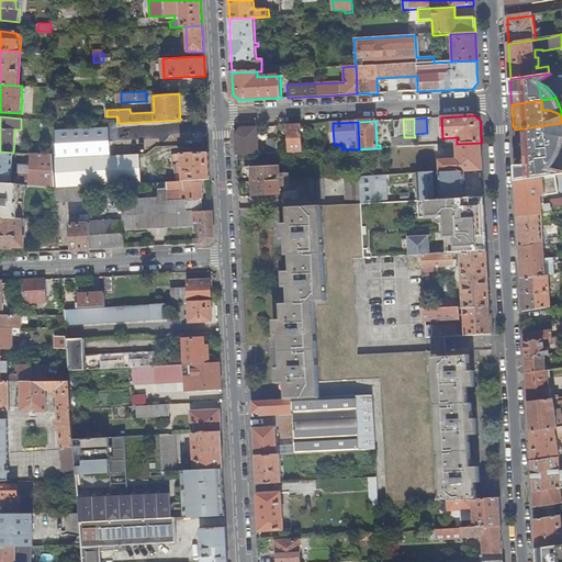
[(561,123),(515,130),(515,134),(513,135),(516,183),(554,177),(561,175),(561,173),(550,171),(550,164),(544,164),(544,147),(549,147),(552,147),(555,145),(559,144),(561,142),(561,139),(561,123)]
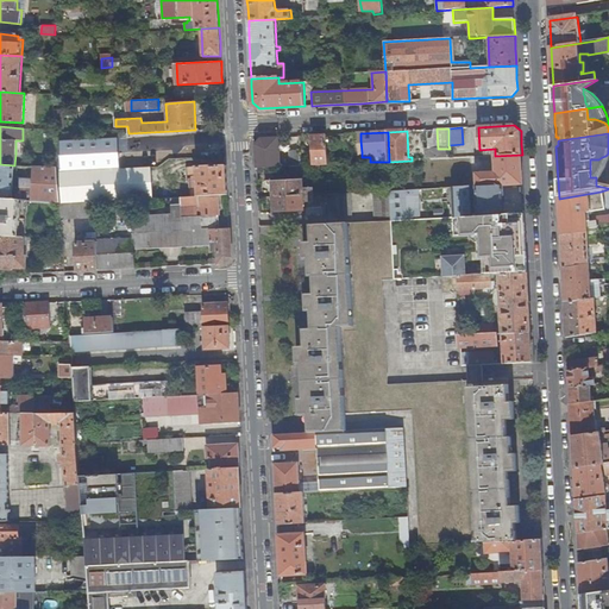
[(328,164),(326,135),(313,136),(314,165),(321,165),(328,164)]
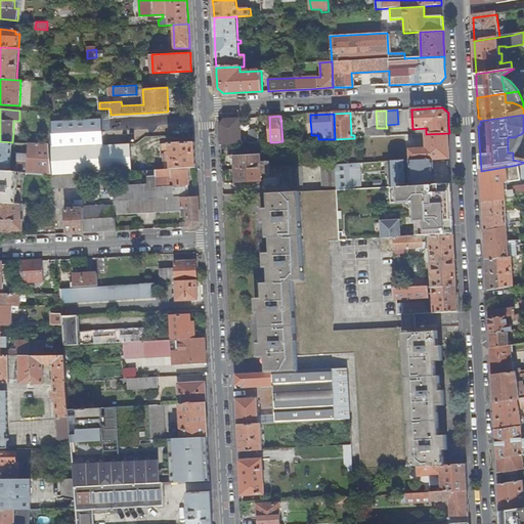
[(101,119),(51,121),(52,146),(103,143),(101,119)]
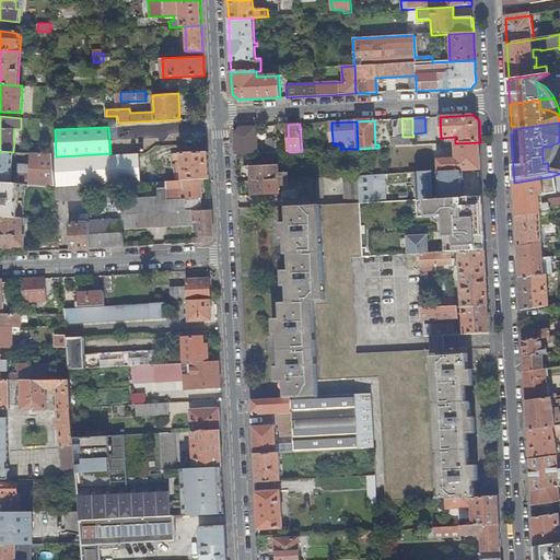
[(258,153),(256,127),(241,127),(234,133),(235,142),(235,154),(258,153)]
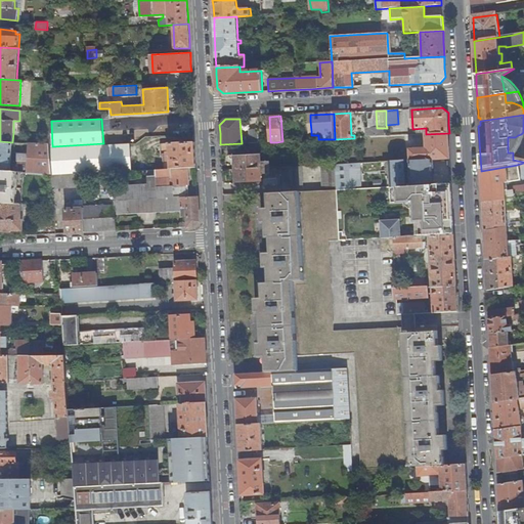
[(378,137),(377,128),(368,128),(369,137),(378,137)]
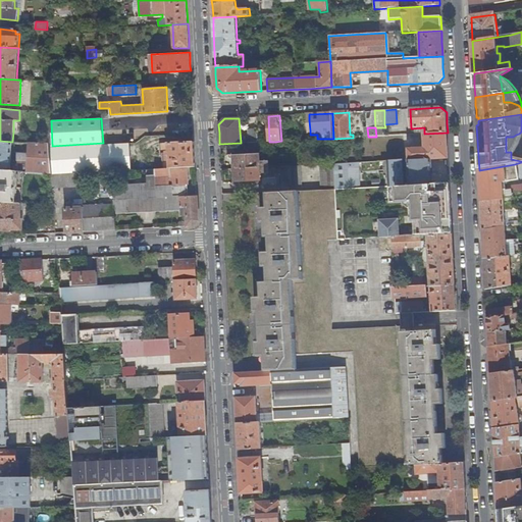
[(385,127),(375,127),(376,137),(385,136),(385,127)]
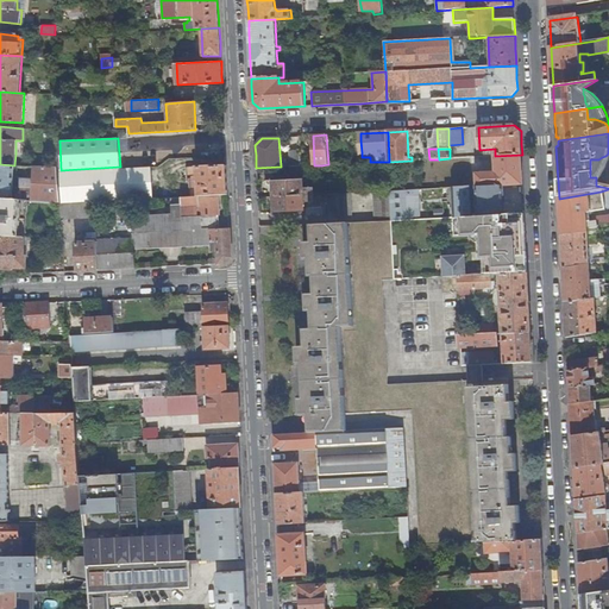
[(290,152),(292,167),(301,167),(301,151),(290,152)]
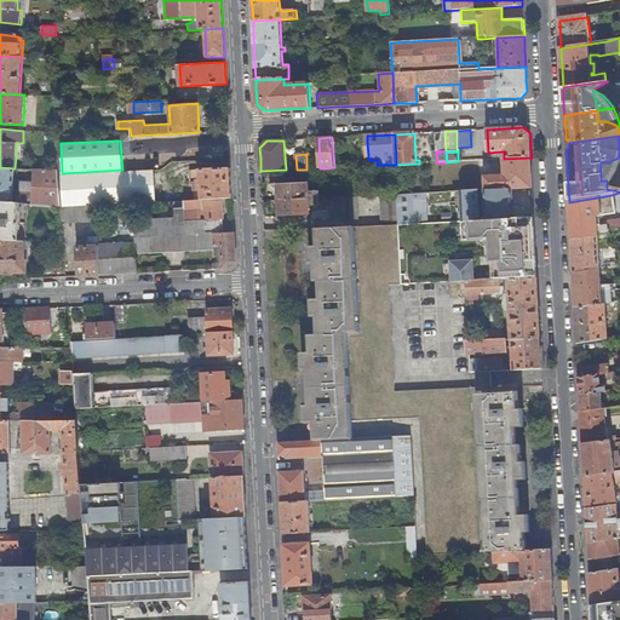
[(607,181),(607,189),(614,179),(618,171),(619,165),(619,154),(619,156),(616,159),(613,160),(609,162),(606,162),(601,162),(601,181),(607,181)]
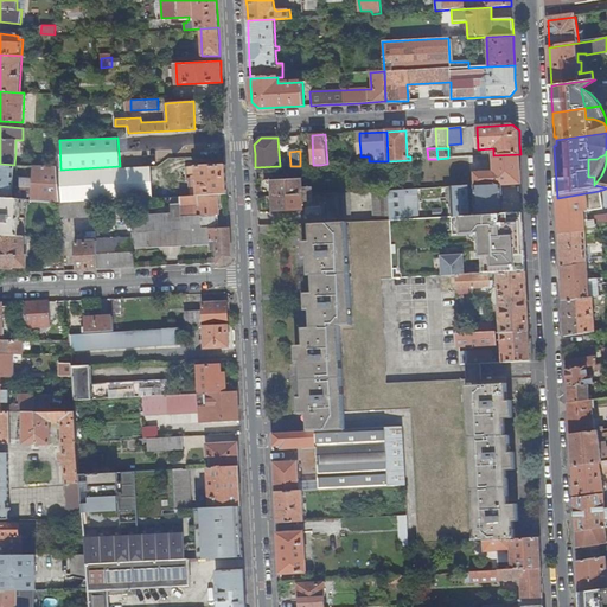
[(521,154),(493,155),(494,172),(475,173),(475,186),(503,185),(522,184),(522,172),(521,154)]
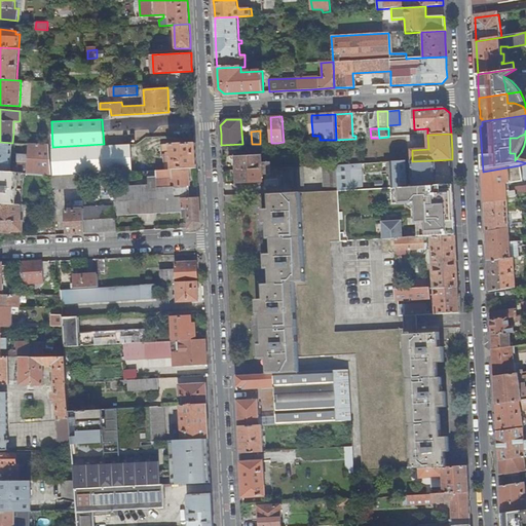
[(0,172),(51,176),(50,149),(49,144),(44,144),(29,143),(29,153),(12,153),(13,143),(12,143),(0,142),(0,172)]
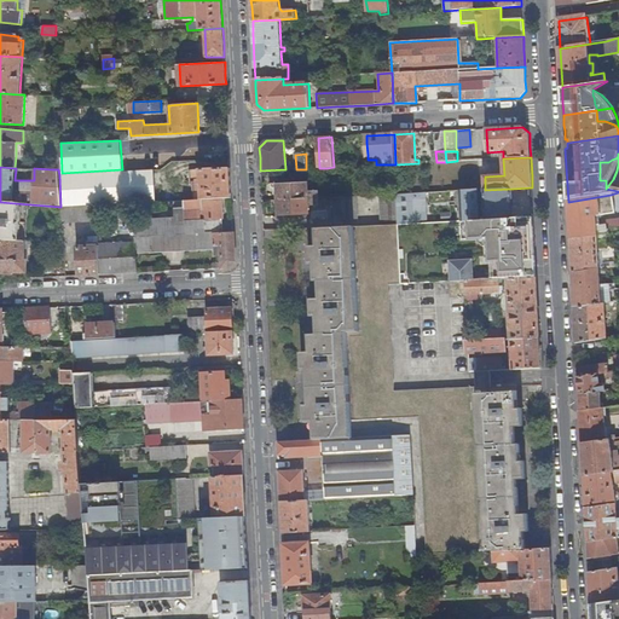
[(221,198),(231,198),(231,181),(230,168),(190,169),(190,181),(197,181),(198,191),(202,191),(202,200),(221,198)]
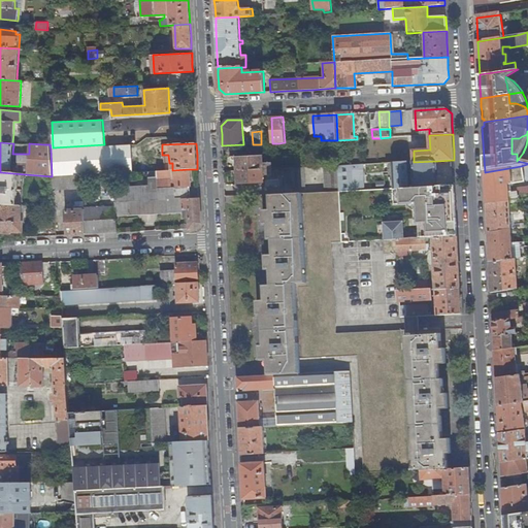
[(278,150),(278,143),(272,143),(267,143),(261,144),(253,144),(252,144),(252,152),(278,150)]
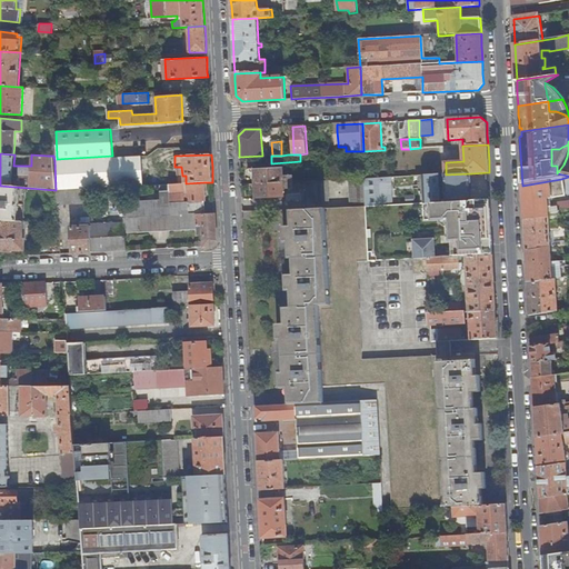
[(56,190),(90,189),(122,187),(142,186),(140,157),(55,161),(56,190)]
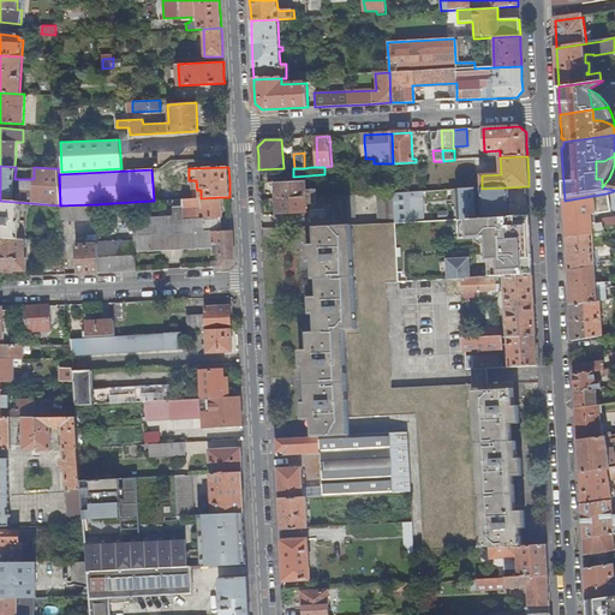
[(276,184),(278,199),(316,197),(316,191),(306,190),(306,183),(276,184)]
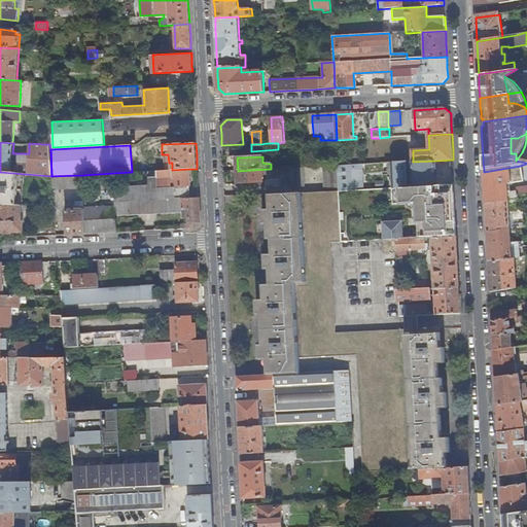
[(436,161),(413,162),(392,163),(394,188),(437,185),(436,161)]
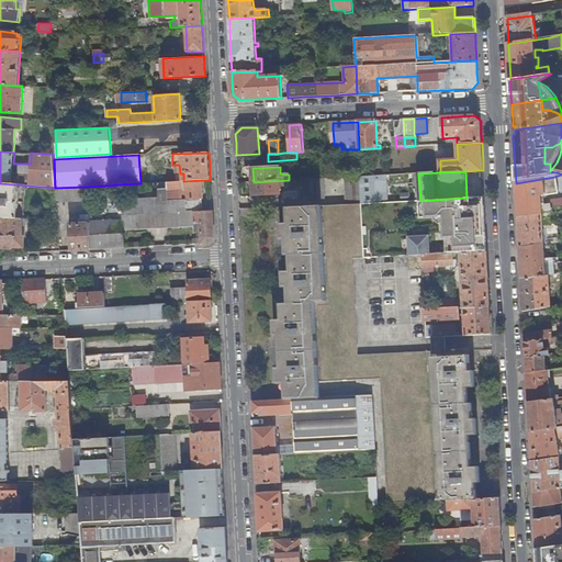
[(386,181),(386,176),(374,176),(360,177),(362,204),(377,203),(388,202),(386,192),(375,192),(374,181),(386,181)]
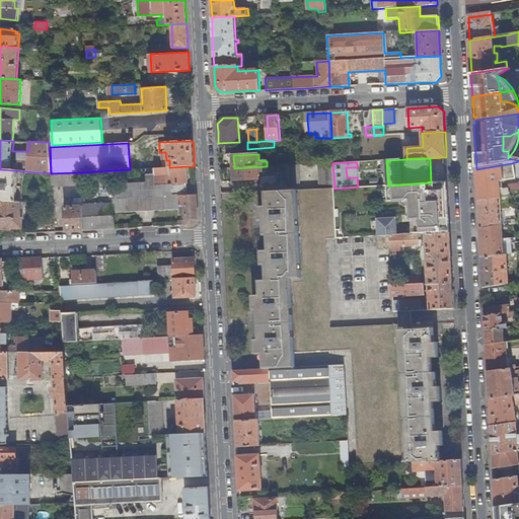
[(335,189),(332,163),(318,163),(320,189),(335,189)]
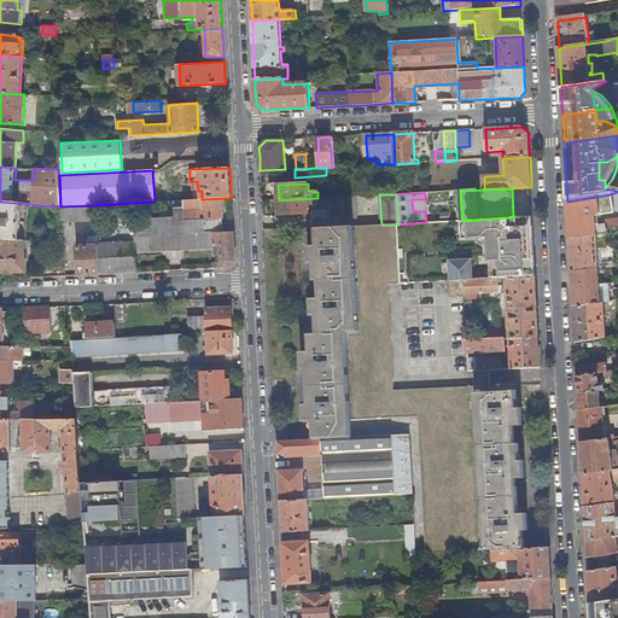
[(567,209),(570,239),(596,233),(617,228),(617,219),(614,220),(614,223),(596,226),(595,216),(613,213),(610,194),(567,202),(567,209)]
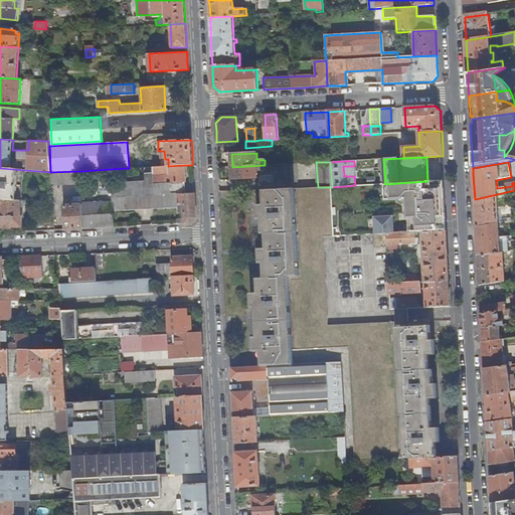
[(299,183),(298,163),(277,165),(278,177),(285,177),(286,184),(299,183)]
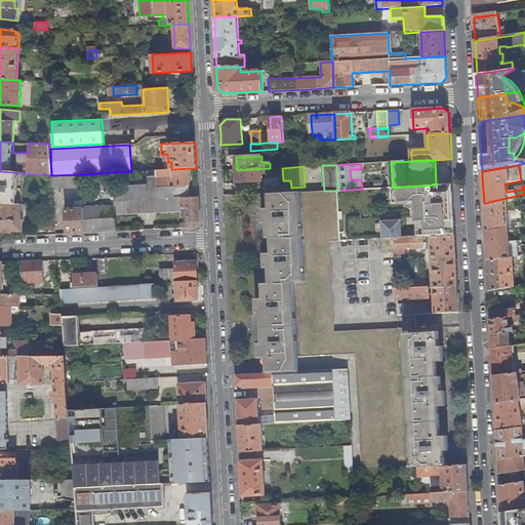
[(165,198),(189,197),(188,168),(171,169),(147,170),(148,178),(156,177),(157,199),(165,198)]
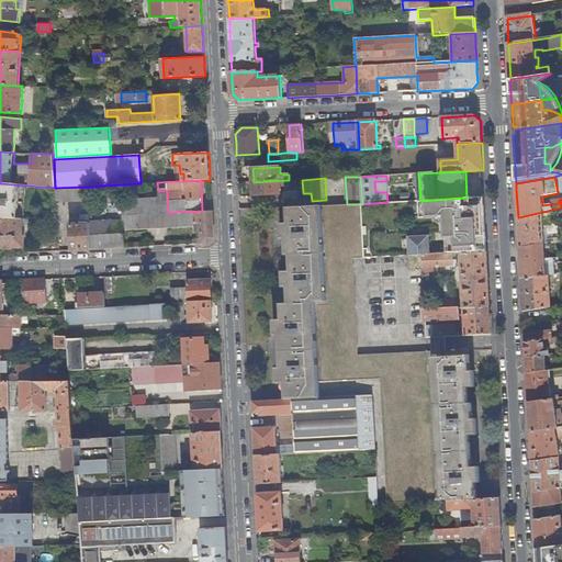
[(289,180),(254,182),(254,195),(281,194),(281,188),(290,187),(289,180)]
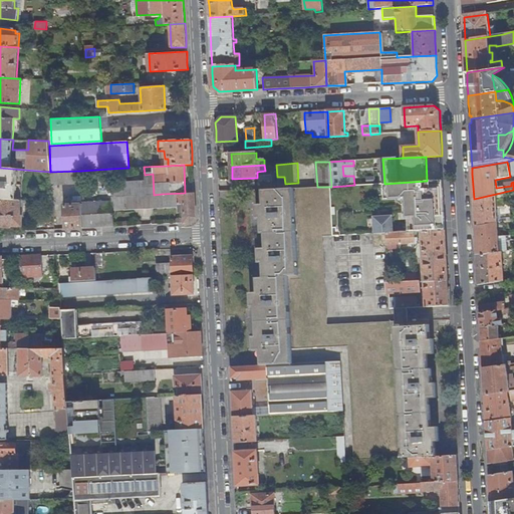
[(0,199),(21,200),(22,200),(22,199),(52,200),(51,186),(50,172),(0,168),(0,199)]
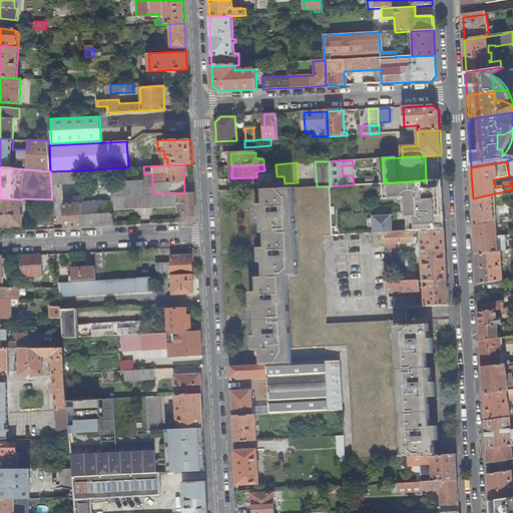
[(51,185),(81,183),(81,170),(50,171),(51,185)]
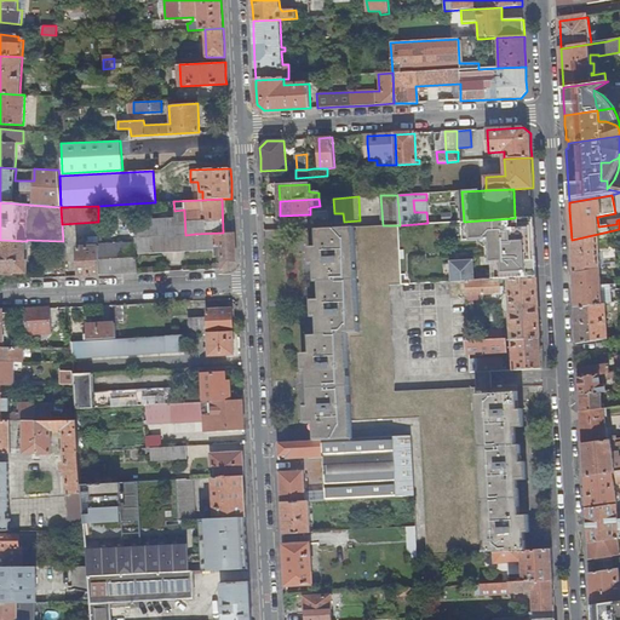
[(515,218),(464,222),(464,240),(491,239),(492,250),(532,247),(530,228),(530,218),(515,218)]
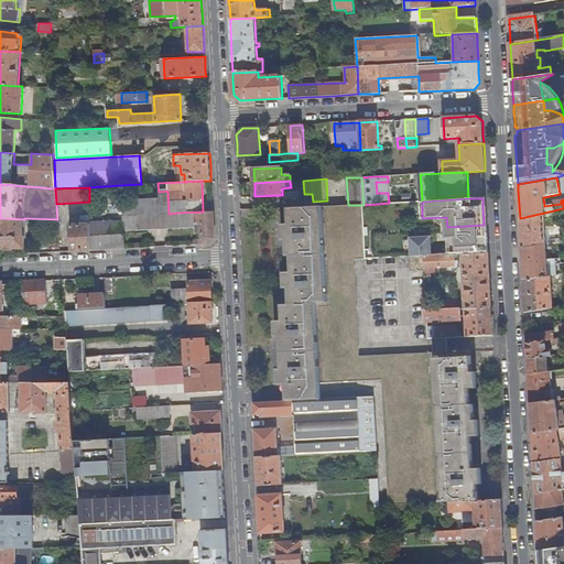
[(122,202),(122,216),(138,215),(166,214),(165,199),(122,202)]
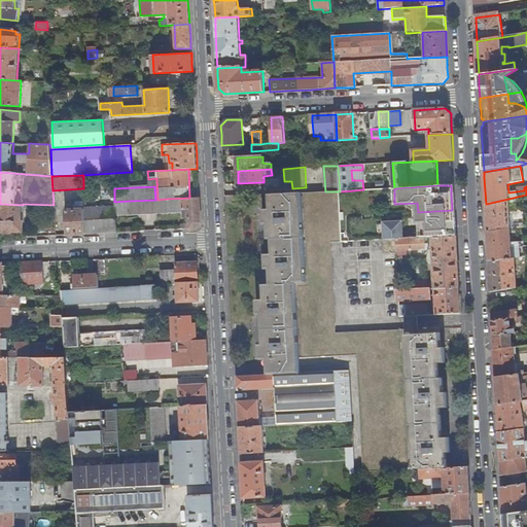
[(339,191),(302,194),(306,282),(295,283),(300,357),(356,355),(363,472),(412,470),(406,336),(408,336),(408,335),(413,334),(414,336),(419,336),(419,315),(416,316),(405,316),(406,329),(337,332),(332,242),(343,242),(342,233),(341,233),(341,225),(340,204),(339,191)]
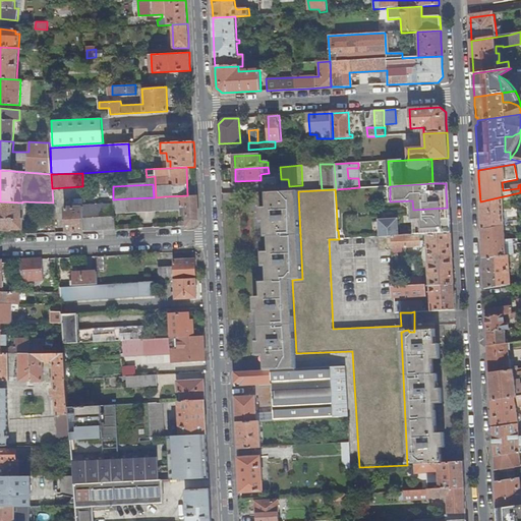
[(298,191),(267,192),(267,207),(259,207),(261,222),(264,222),(265,236),(269,236),(269,250),(262,251),(263,267),(267,267),(267,281),(261,282),(261,296),(253,296),(254,311),(257,311),(258,341),(255,341),(256,356),(264,355),(264,370),(296,368),(296,353),(292,280),(302,279),(298,191)]
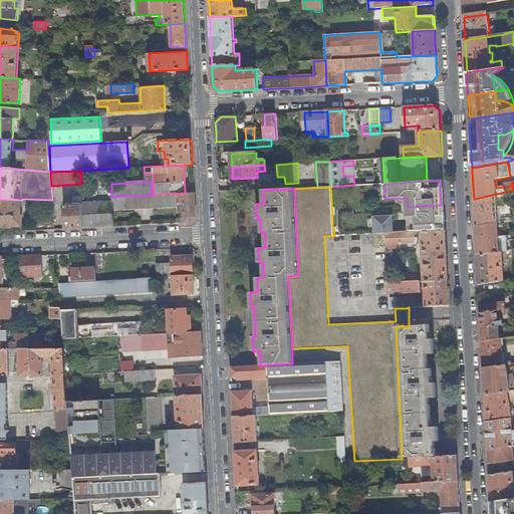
[(184,209),(185,223),(190,222),(195,217),(195,204),(194,193),(185,193),(162,194),(163,207),(178,207),(179,209),(184,209)]
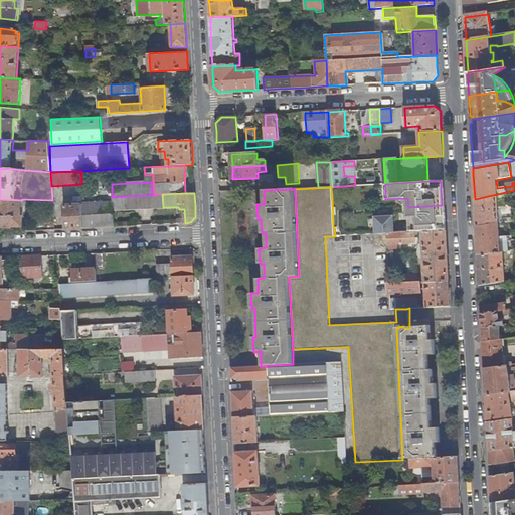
[(127,209),(163,207),(162,194),(154,195),(152,195),(126,196),(127,209)]
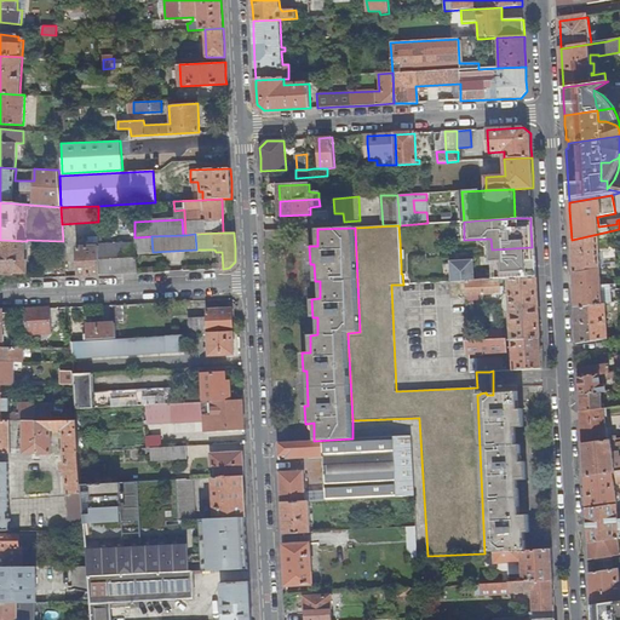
[(598,234),(572,240),(572,250),(572,257),(573,274),(600,269),(598,234)]
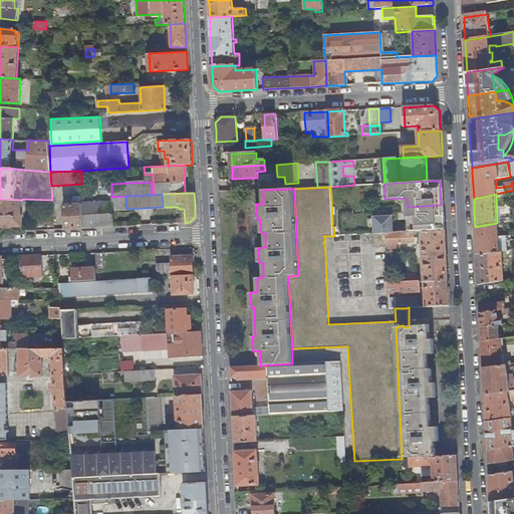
[(69,228),(84,228),(82,204),(82,196),(77,196),(78,202),(74,202),(72,205),(65,205),(66,229),(69,228)]
